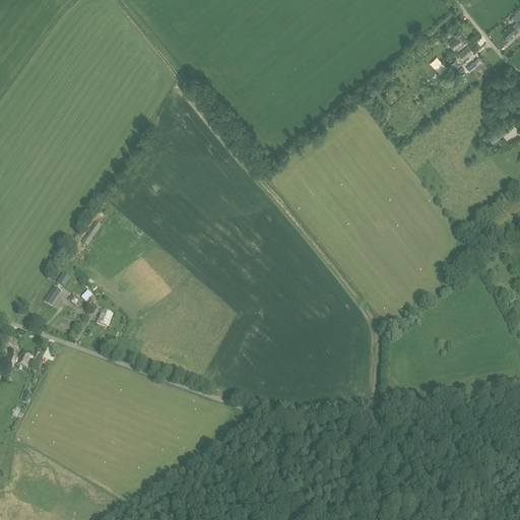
[(504,38),(507,41),(512,37),(511,36),(517,31),(516,30),(519,26),(519,10),(512,17),(516,22),(512,25),(504,33),(506,36),(504,38)]
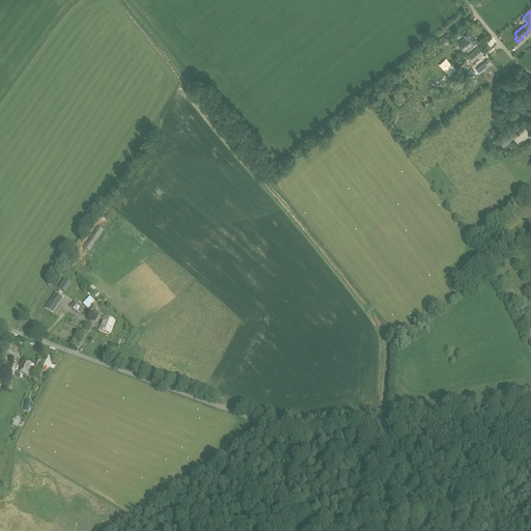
[(457,44),(466,53),(477,43),(467,30),(463,34),(465,37),(457,44)]
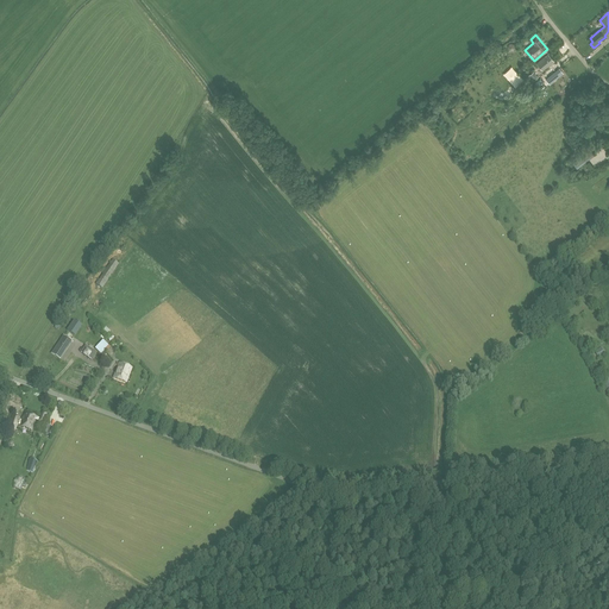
[(537,63),(544,71),(554,62),(548,54),(537,63)]
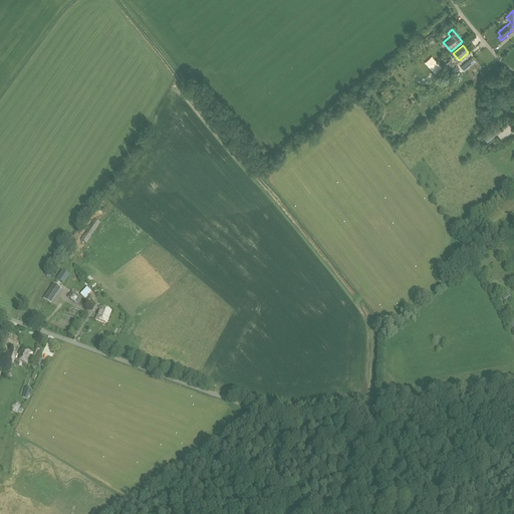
[(461,66),(464,71),(476,61),(472,57),(461,66)]
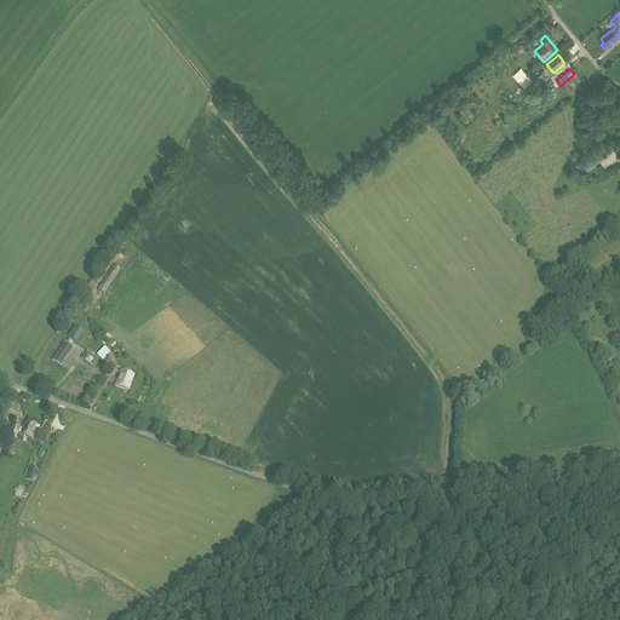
[(581,164),(589,172),(607,158),(598,148),(581,164)]
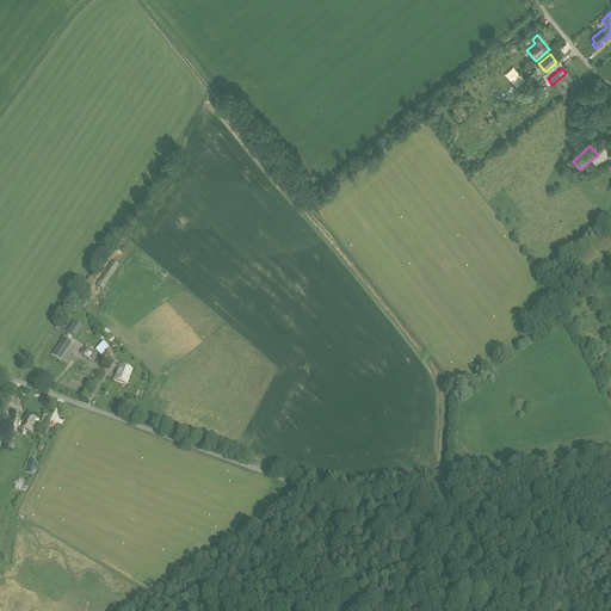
[(97,285),(103,289),(119,265),(113,260),(98,282),(97,285)]
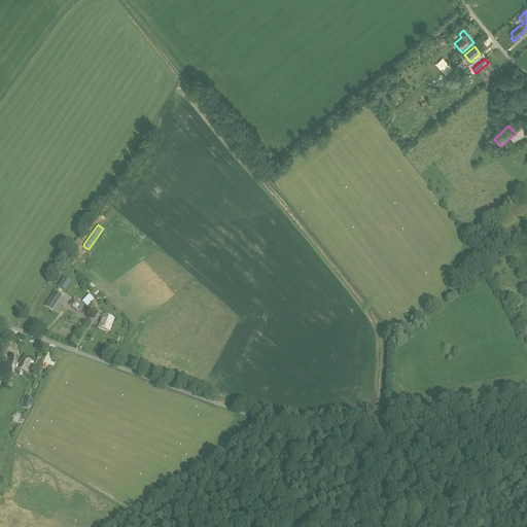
[(58,286),(65,291),(71,282),(64,277),(58,286)]
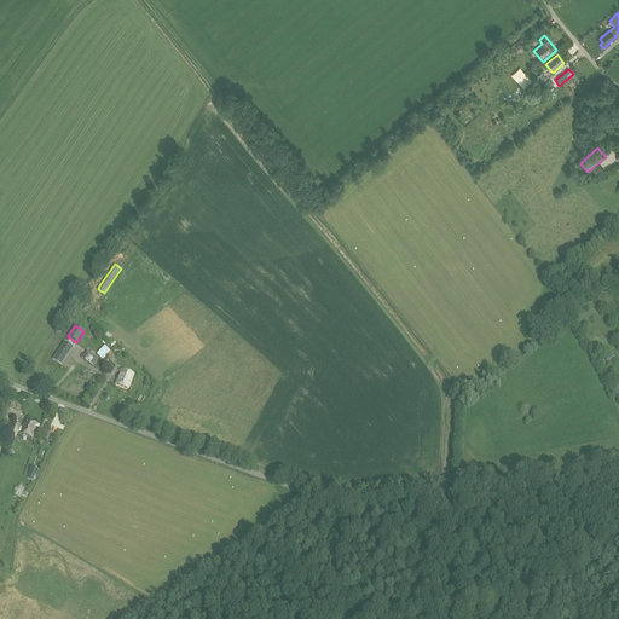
[(52,359),(62,366),(74,348),(64,341),(52,359)]
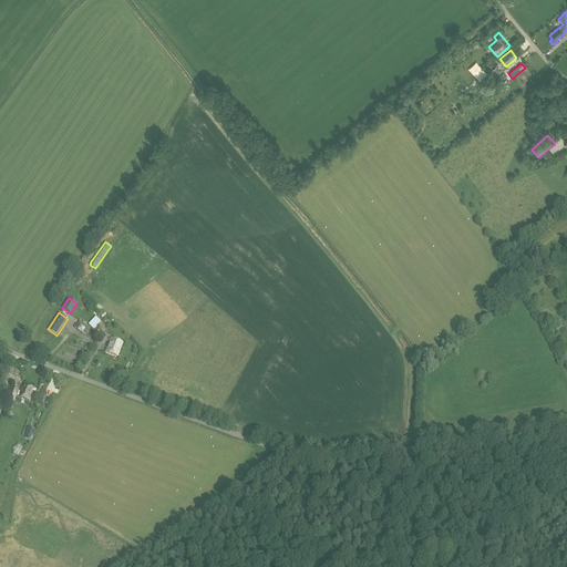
[(88,325),(93,330),(101,322),(95,317),(88,325)]
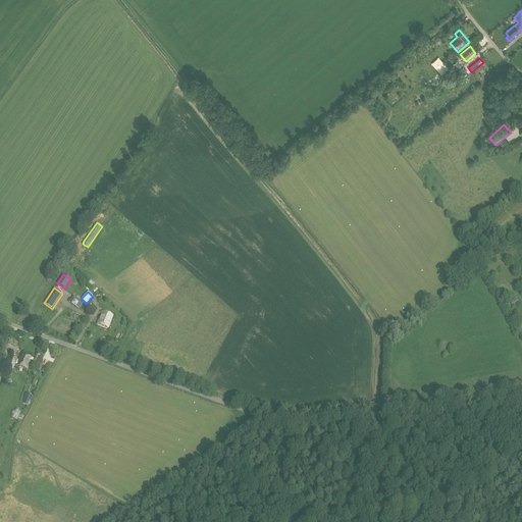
[(72,296),(68,303),(77,309),(82,302),(72,296)]
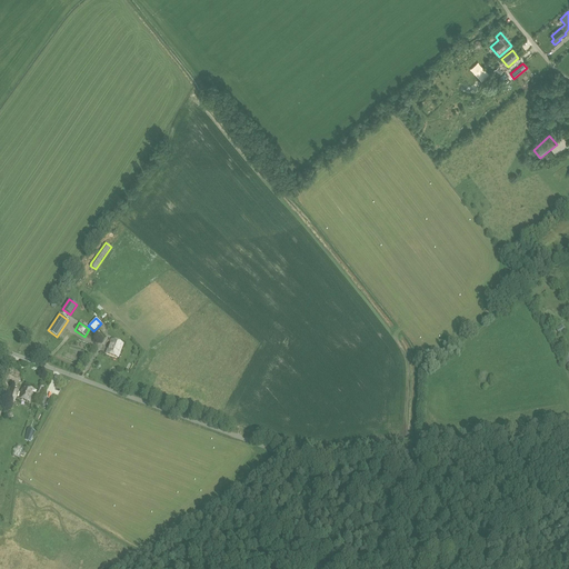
[(106,353),(118,357),(122,343),(111,339),(109,345),(110,345),(109,347),(108,347),(106,353)]
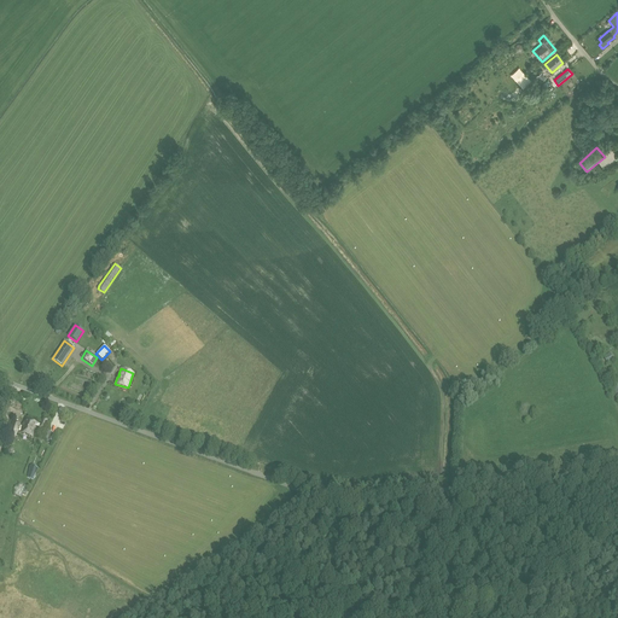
[(9,433),(16,437),(18,431),(33,437),(38,423),(24,419),(22,426),(21,426),(21,424),(13,420),(11,425),(9,433)]
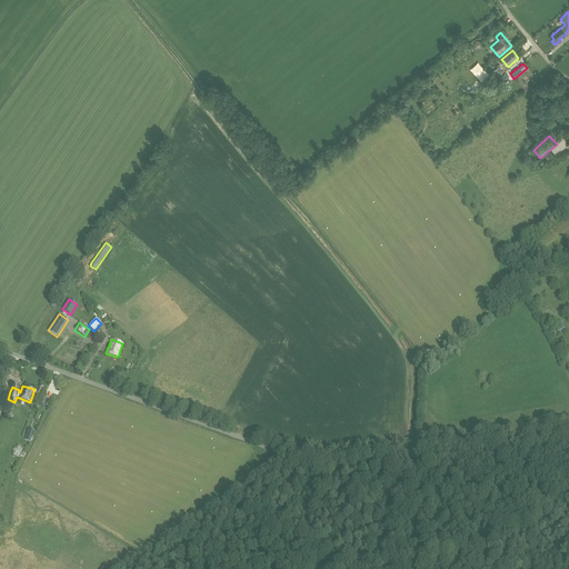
[(25,440),(30,441),(36,431),(28,429),(25,440)]
